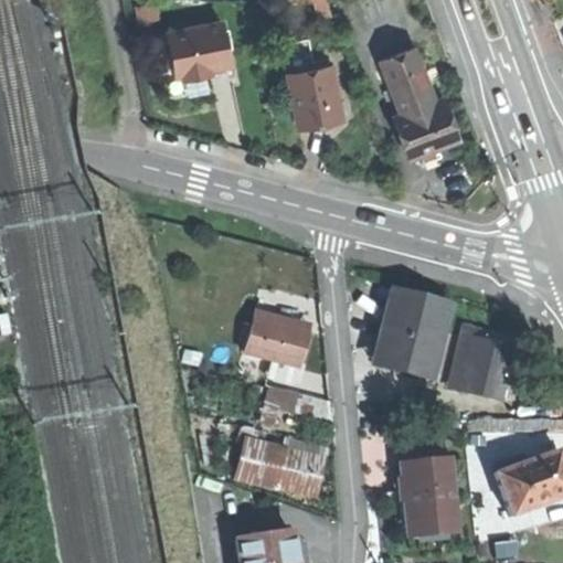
[(331,11),(329,0),(290,0),(293,16),(331,11)]
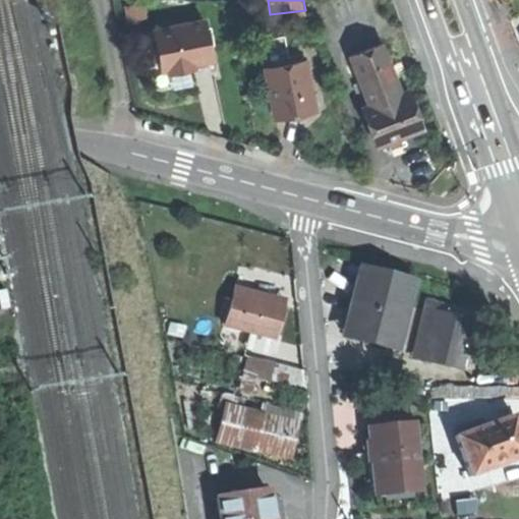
[(203,18),(152,29),(156,49),(163,48),(166,68),(167,71),(183,68),(193,66),(192,61),(211,58),(207,37),(202,38),(200,30),(205,29),(203,18)]
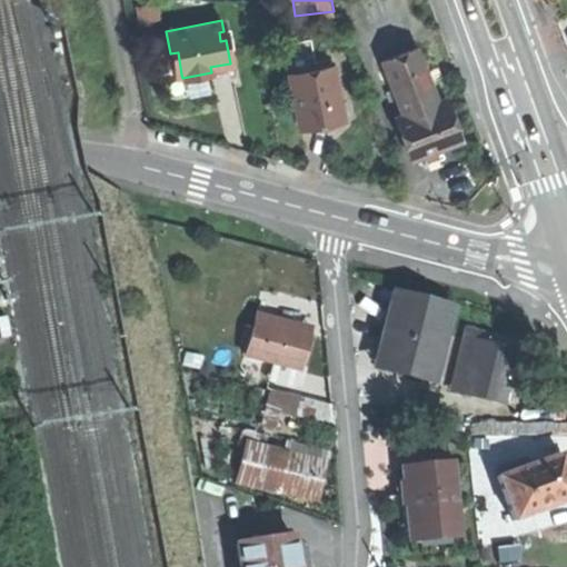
[(281,45),(287,71),(314,66),(308,38),(281,45)]
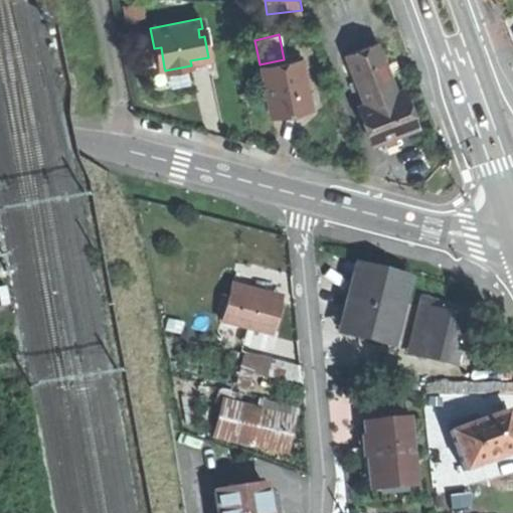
[(357,105),(370,142),(393,133),(412,126),(398,88),(394,90),(376,40),(345,52),(364,102),(357,105)]
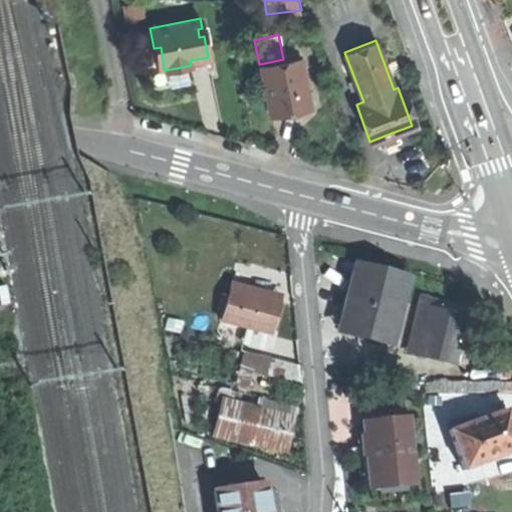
[(158,68),(164,67),(161,47),(154,48),(158,68)]
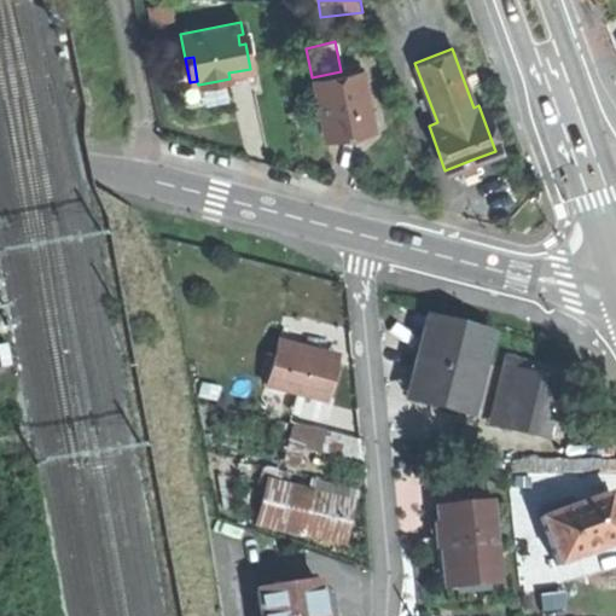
[(348,131),(371,126),(359,68),(341,71),(312,77),(324,135),(348,131)]
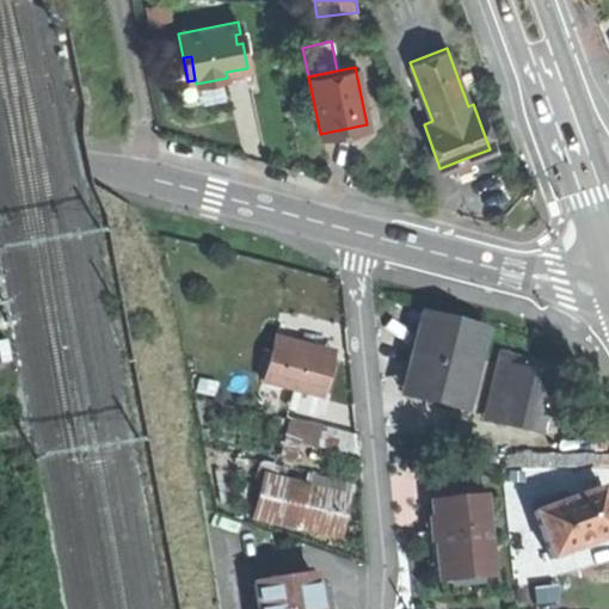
[(478,103),(473,104),(490,149),(494,148),(478,103)]
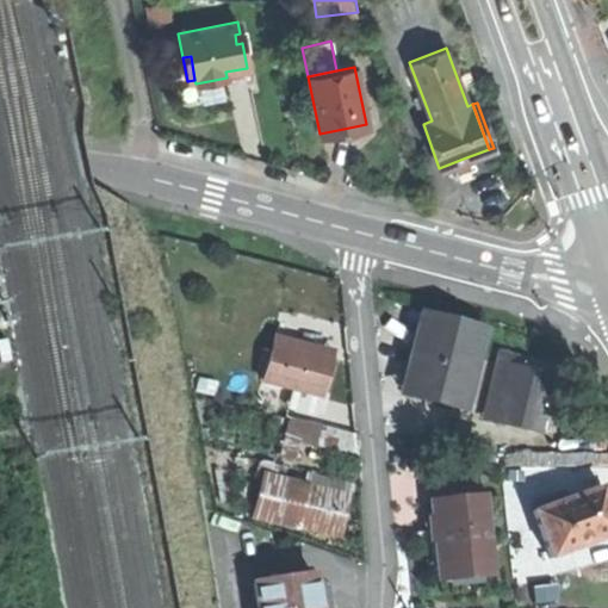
[(448,321),(421,315),(403,385),(461,399),(478,329),(448,321)]
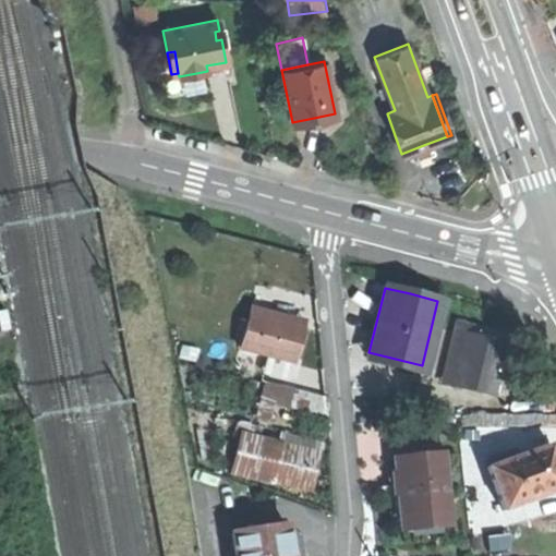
[(268,310),(251,306),(241,349),(293,361),(297,345),(301,326),(278,321),(266,317),(268,310)]
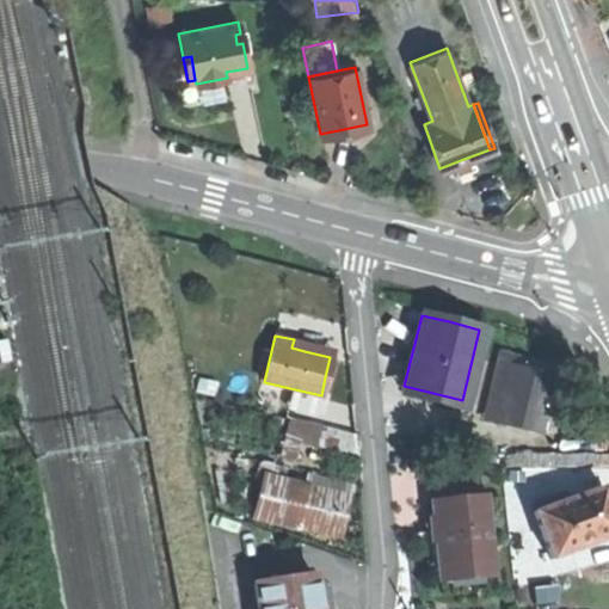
[(307,343),(294,339),(291,348),(305,351),(307,343)]
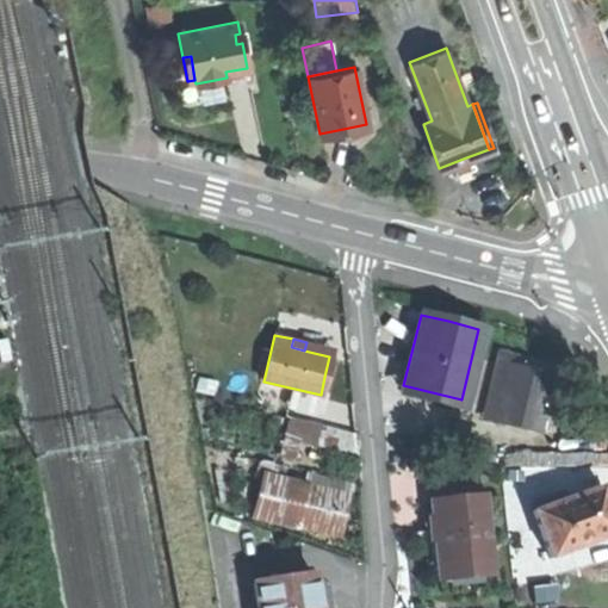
[(482,416),(492,419),(507,365),(509,353),(498,351),(482,416)]
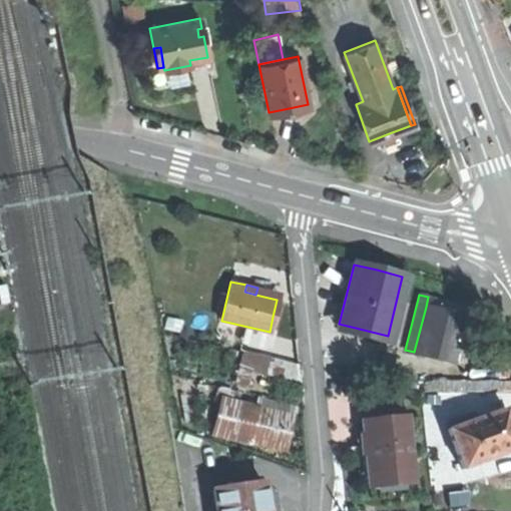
[(464,307),(428,297),(426,307),(462,316),(464,307)]
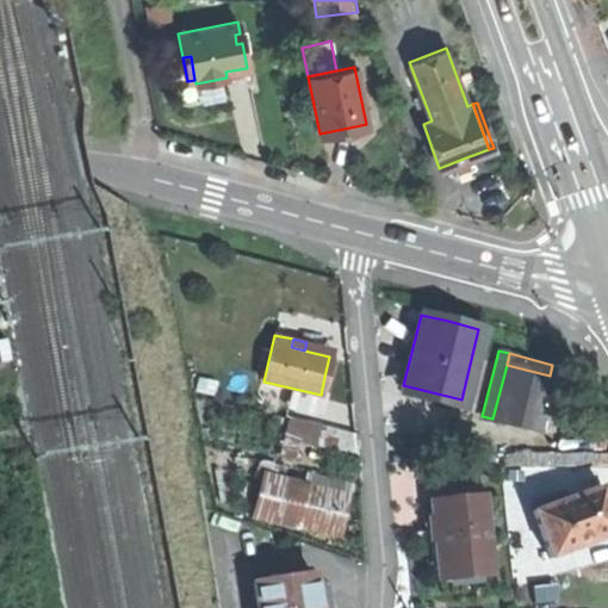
[(507,365),(492,419),(535,429),(550,376),(507,365)]
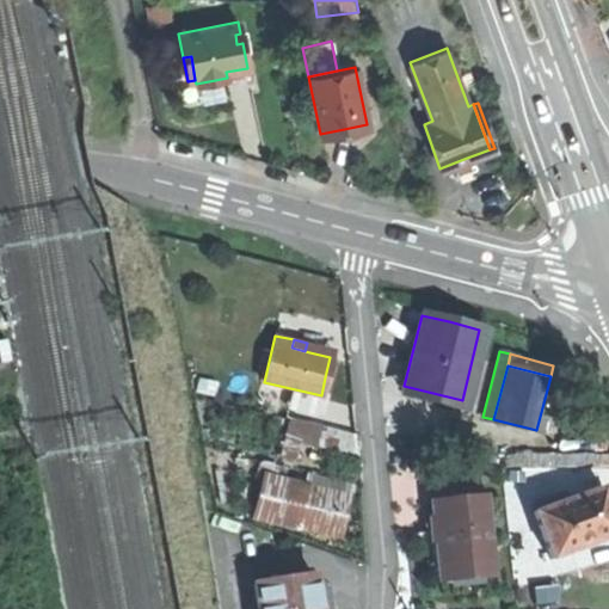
[(460,408),(462,400),(404,386),(401,394),(460,408)]
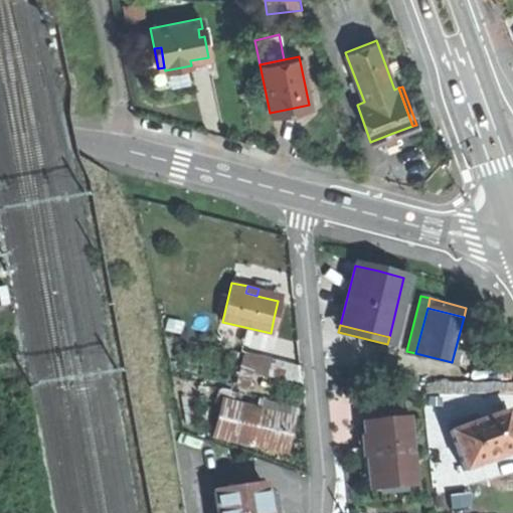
[(243,352),(240,368),(302,382),(301,365),(243,352)]
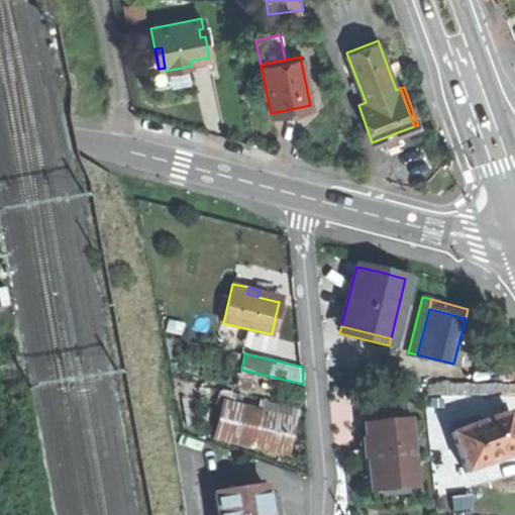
[(258,406),(222,398),(214,436),(249,444),(250,442),(287,450),(291,431),(294,417),(260,409),(260,406),(258,406)]
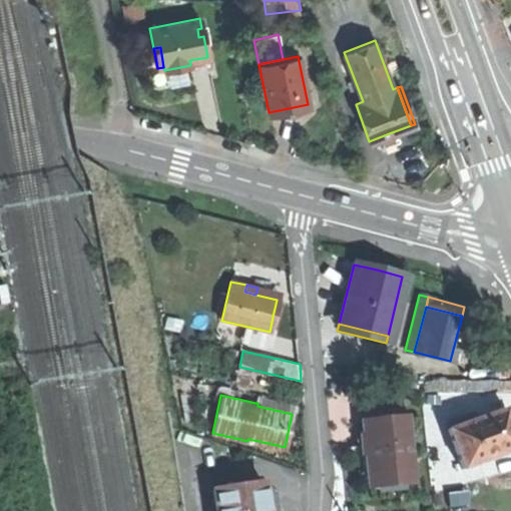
[(257,396),(256,403),(258,403),(258,406),(292,414),(294,405),(257,396)]
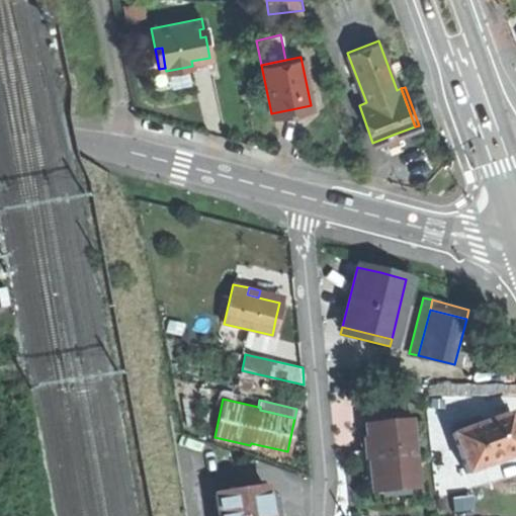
[(451,433),(465,471),(515,453),(515,434),(514,431),(508,413),(451,433)]
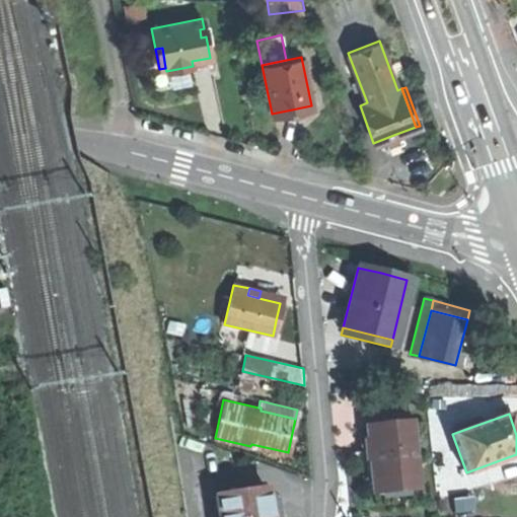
[(410,422),(366,426),(368,454),(371,481),(415,476),(410,422)]
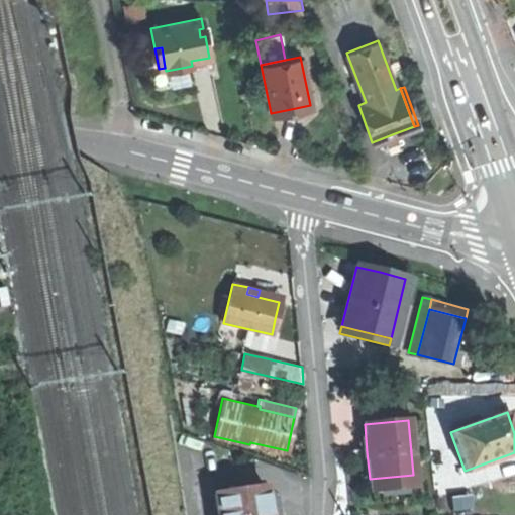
[(413,485),(413,475),(370,479),(371,489),(413,485)]
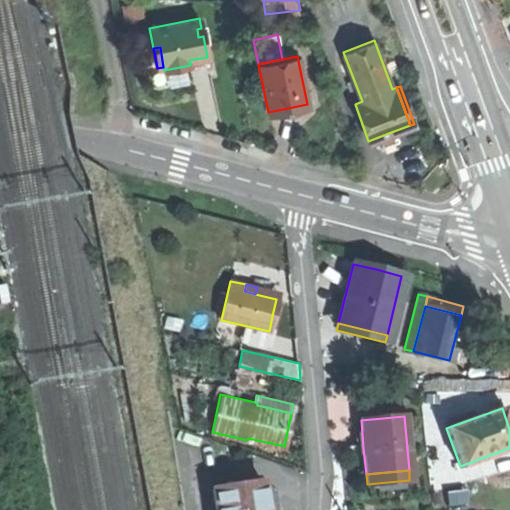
[(261,478),(213,486),(216,509),(265,509),(273,508),(269,486),(262,487),(261,478)]
